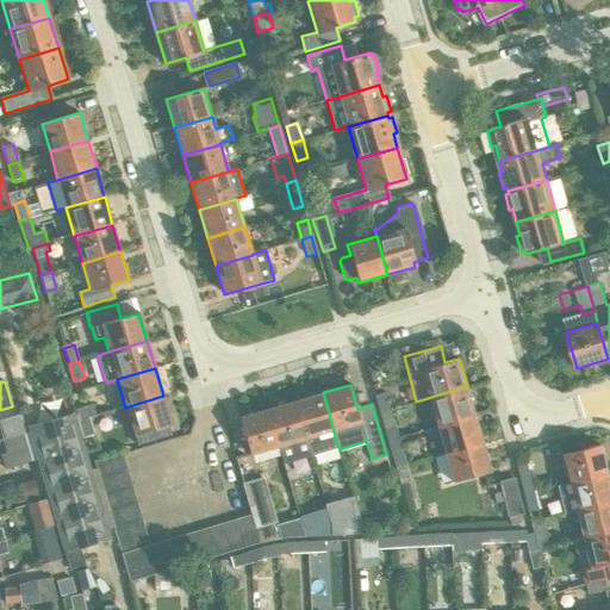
[(436,425),(474,415),(467,386),(428,398),(436,425)]
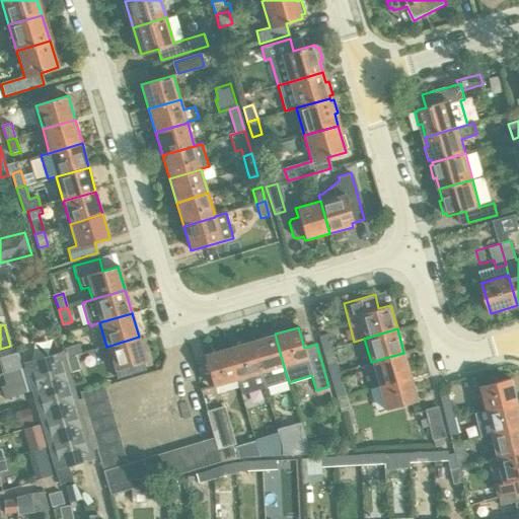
[(275,334),(251,341),(265,387),(288,380),(284,367),(275,334)]
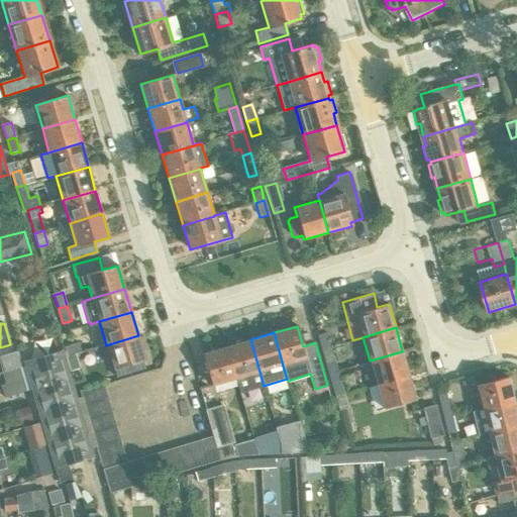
[(116,378),(145,369),(142,360),(146,359),(138,335),(106,345),(116,378)]
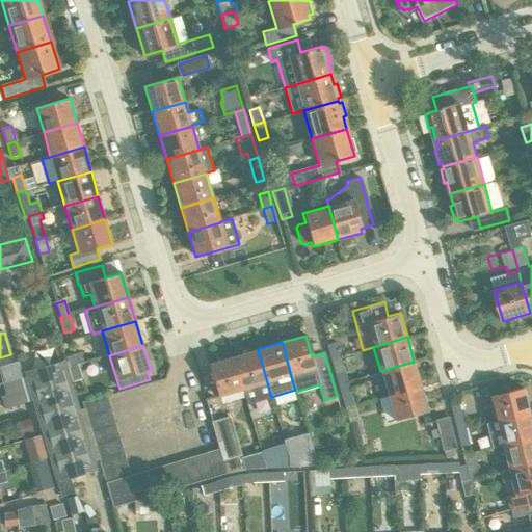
[(338,347),(328,349),(333,362),(341,360),(338,347)]
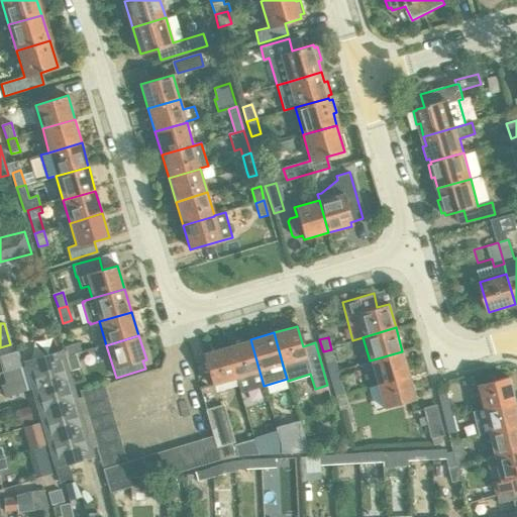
[(227,346),(236,379),(240,393),(264,386),(250,339),(227,346)]
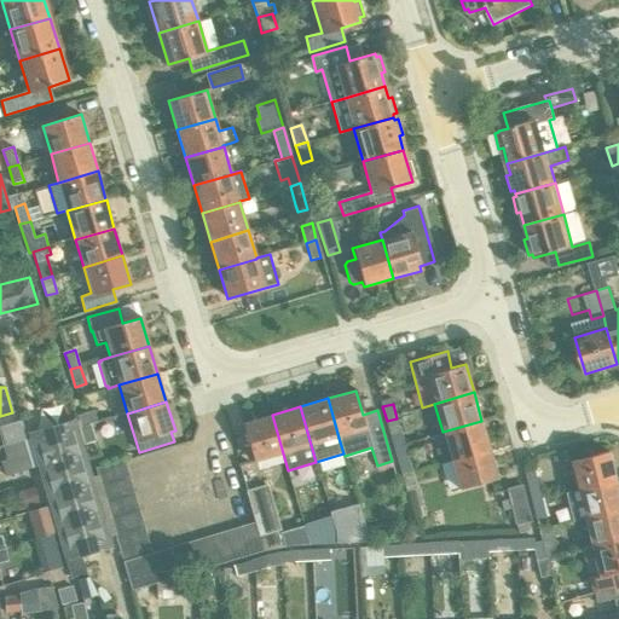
[(80,427),(91,423),(97,422),(94,410),(76,415),(80,427)]
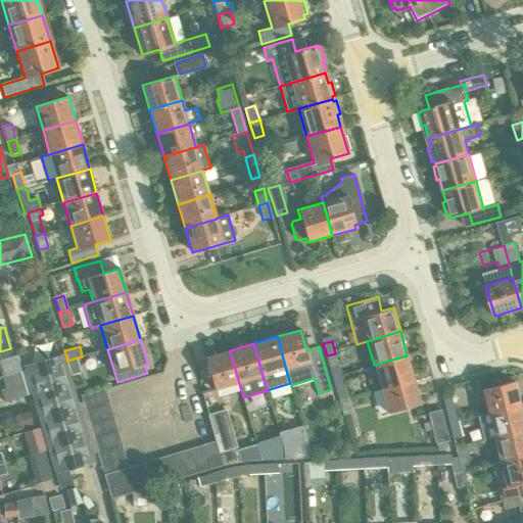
[(206,358),(216,390),(239,383),(230,350),(206,358)]
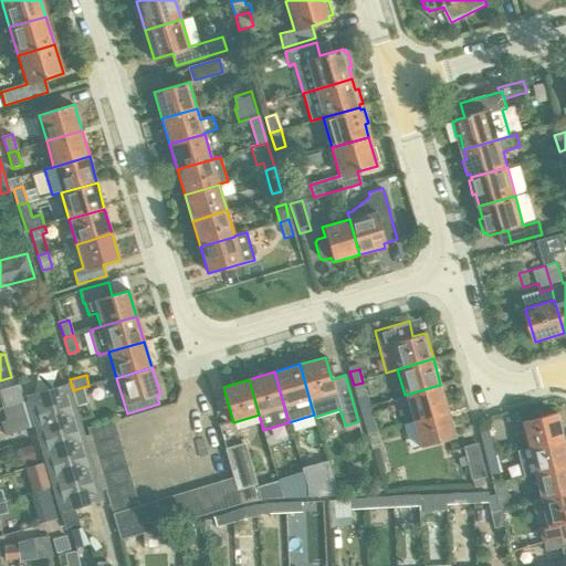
[(363,383),(354,385),(357,398),(366,396),(363,383)]
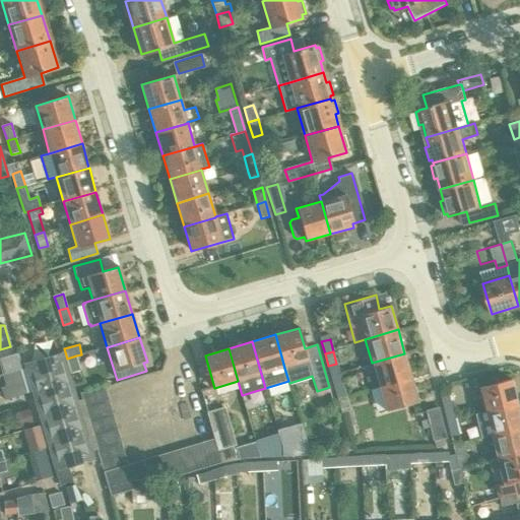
[(17,352),(0,356),(0,365),(3,375),(3,377),(21,372),(23,371),(22,369),(17,352)]
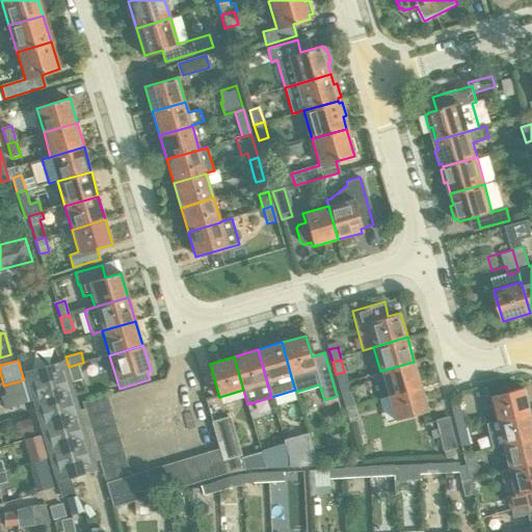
[(57,480),(71,476),(97,469),(63,361),(25,372),(57,480)]
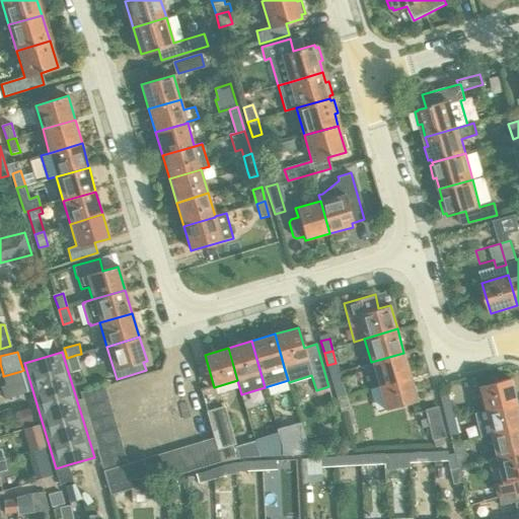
[(378,385),(411,376),(403,353),(371,362),(378,385)]
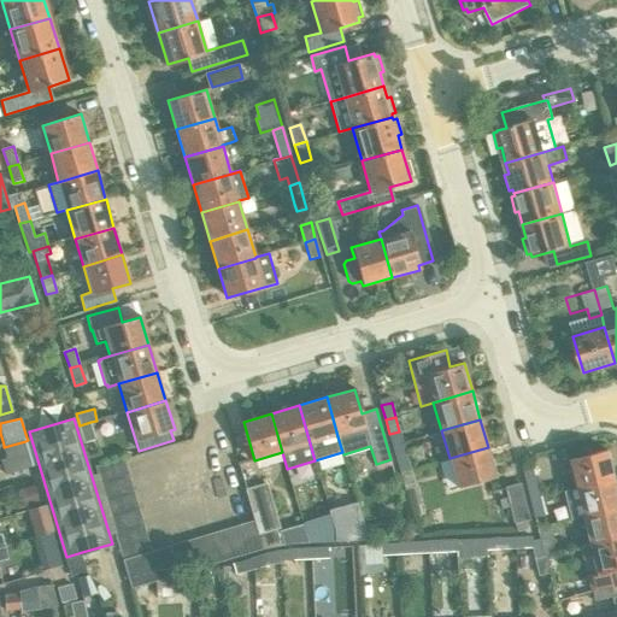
[(80,425),(84,442),(95,439),(90,422),(80,425)]
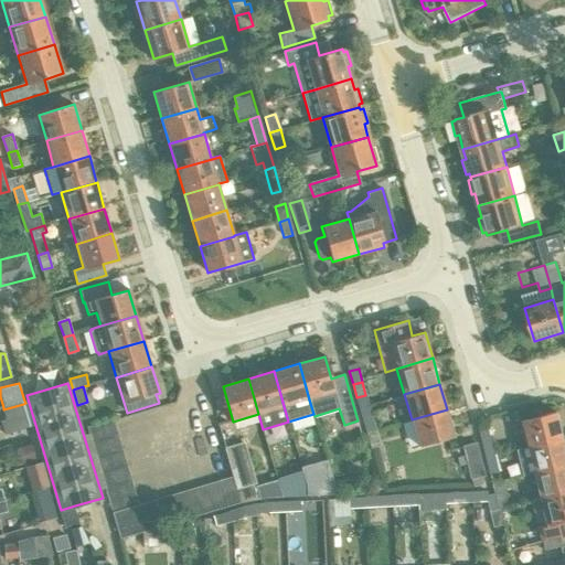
[(23,404),(3,409),(7,418),(0,420),(4,434),(30,426),(23,404)]
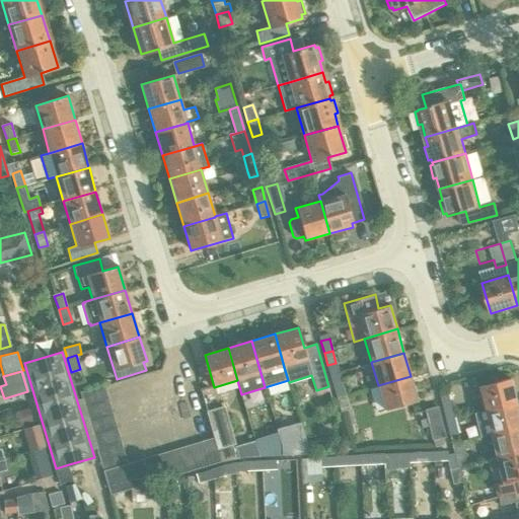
[(418,401),(411,376),(378,385),(385,411),(418,401)]
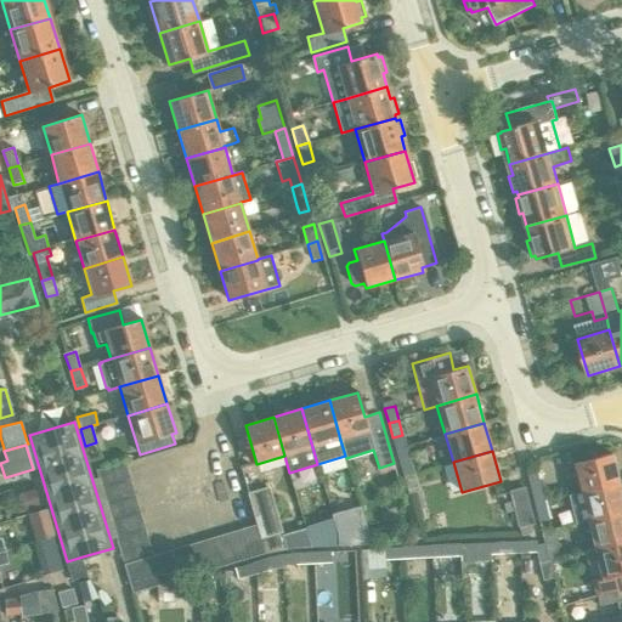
[(578,490),(580,491),(580,492),(618,484),(611,453),(572,463),(578,490)]
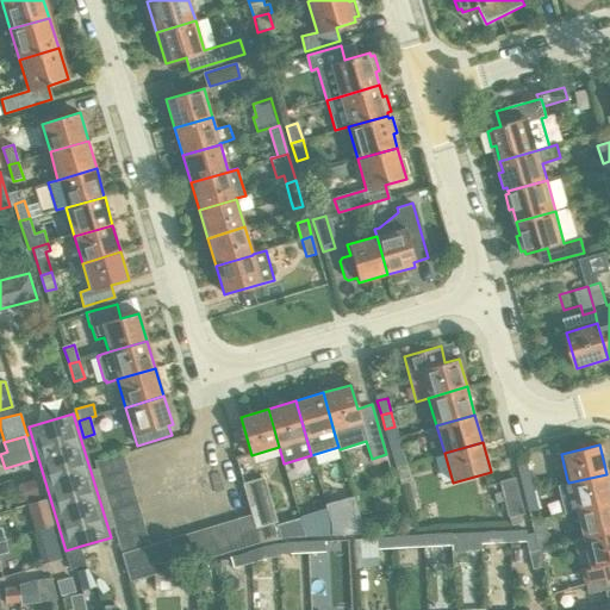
[(400,448),(391,450),(396,467),(405,464),(400,448)]
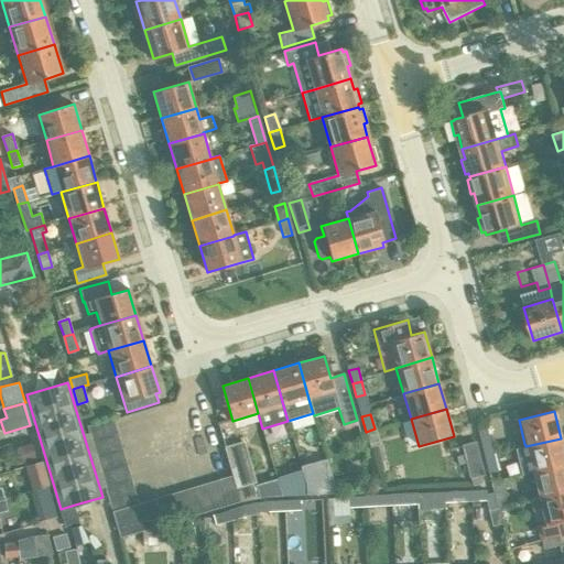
[(112,420),(87,427),(90,441),(116,433),(112,420)]
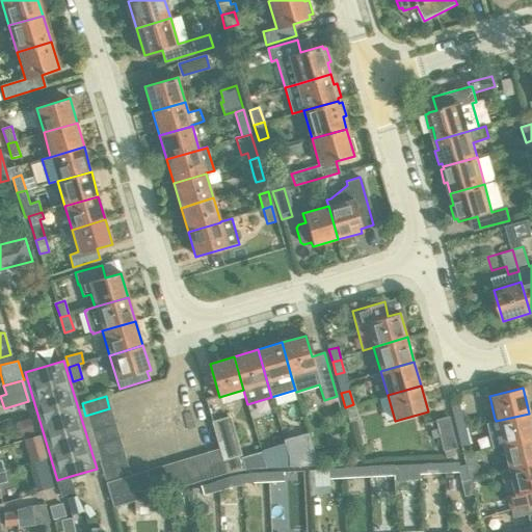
[(358,420),(353,404),(345,407),(349,422),(358,420)]
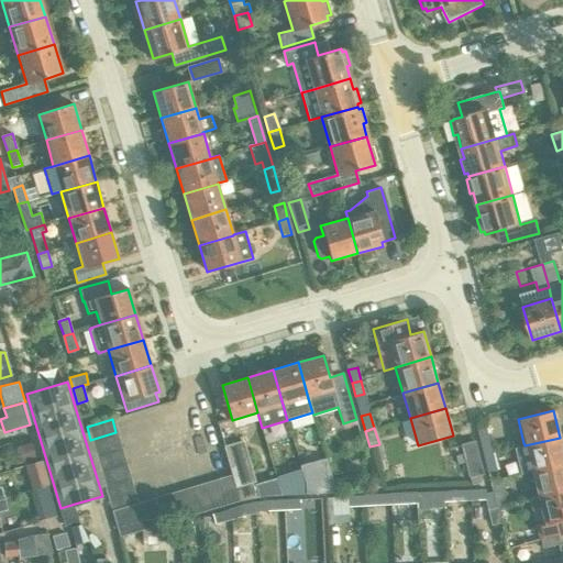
[(90,440),(95,452),(120,445),(116,432),(90,440)]
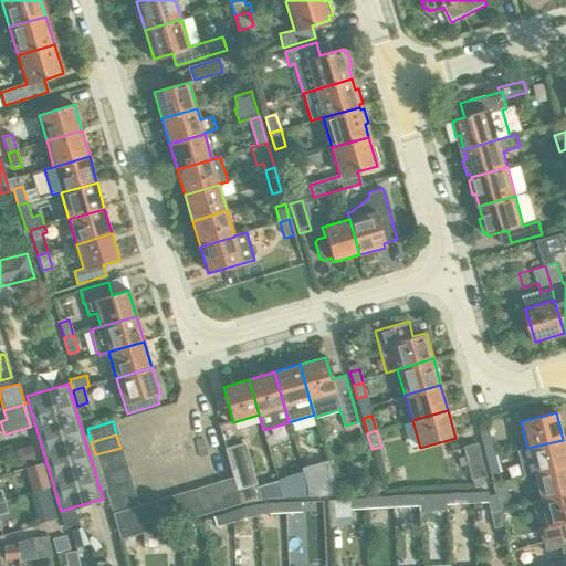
[(483,441),(486,458),(496,456),(492,439),(483,441)]
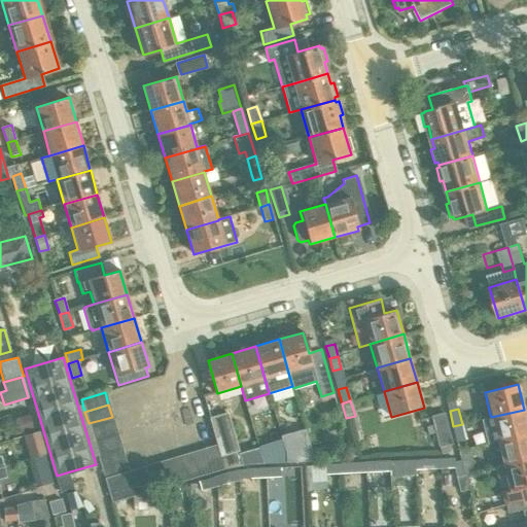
[(497,441),(497,442),(526,433),(526,421),(524,410),(491,417),(491,416),(481,419),(487,443),(497,441)]
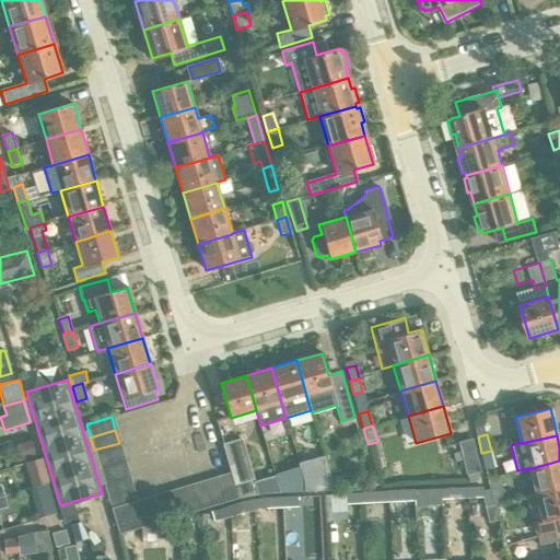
[(473,439),(458,442),(469,482),(474,482),(478,477),(480,471),(473,439)]
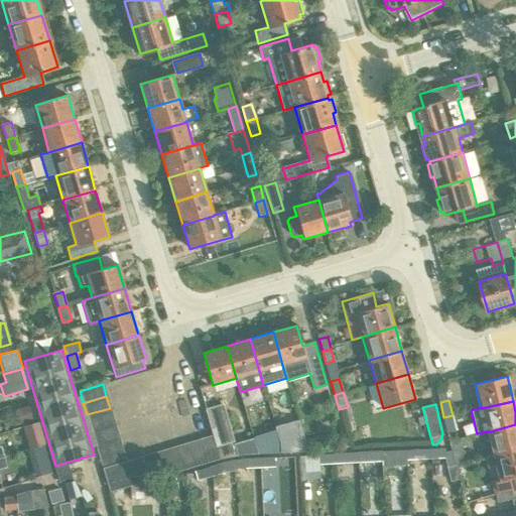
[(33,421),(28,405),(15,408),(20,425),(33,421)]
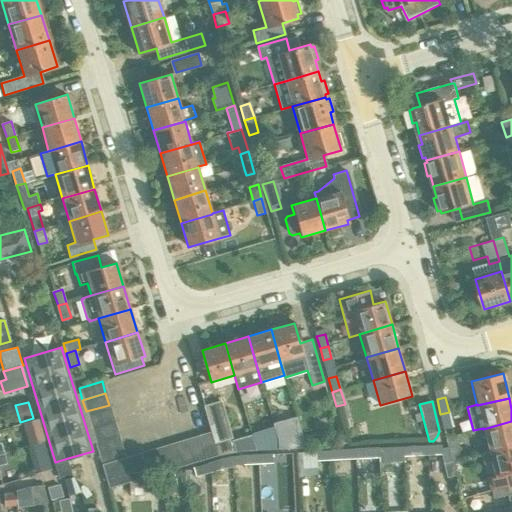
[(218,455),(235,451),(221,402),(205,406),(212,432),(218,455)]
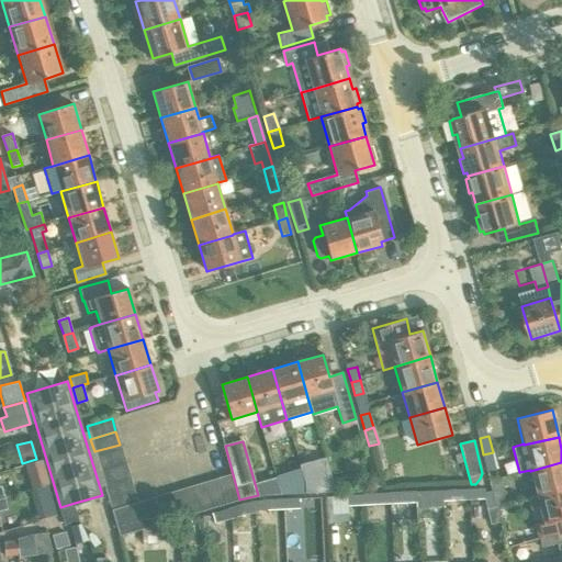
[(98,463),(123,456),(124,456),(120,445),(94,451),(98,463)]
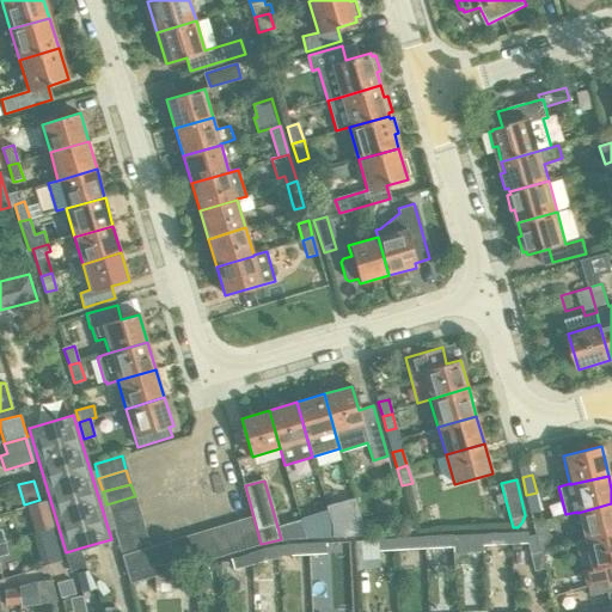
[(537,493),(526,495),(531,512),(540,509),(537,493)]
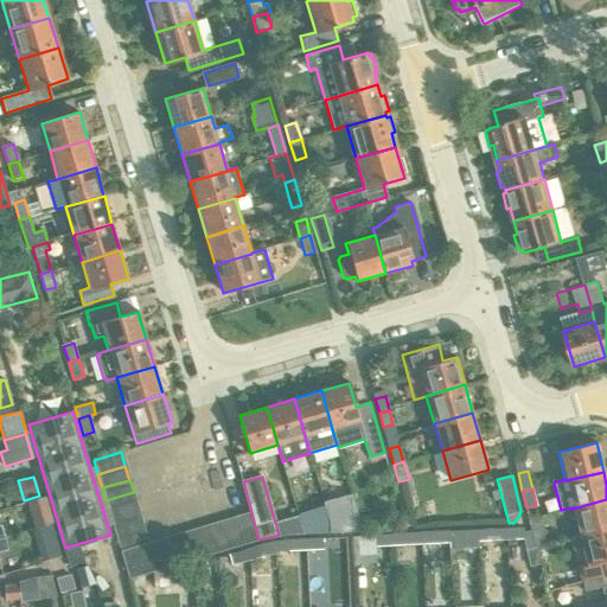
[(106,500),(109,512),(136,505),(133,492),(106,500)]
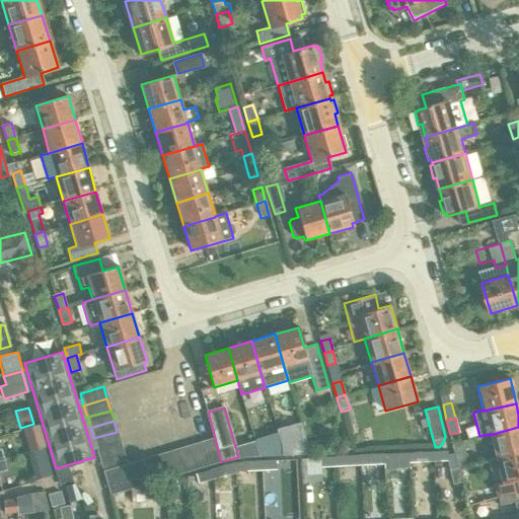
[(28,451),(28,452),(45,448),(45,447),(46,446),(39,424),(22,428),(29,451),(28,451)]
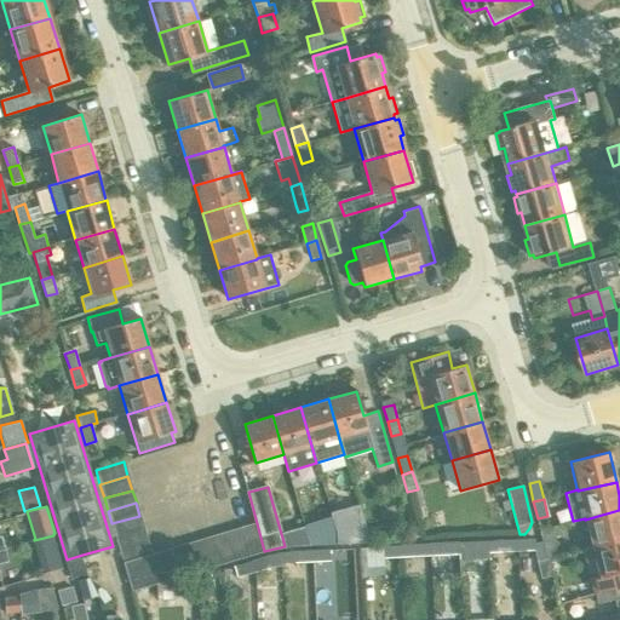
[(592,547),(619,540),(619,510),(585,520),(592,547)]
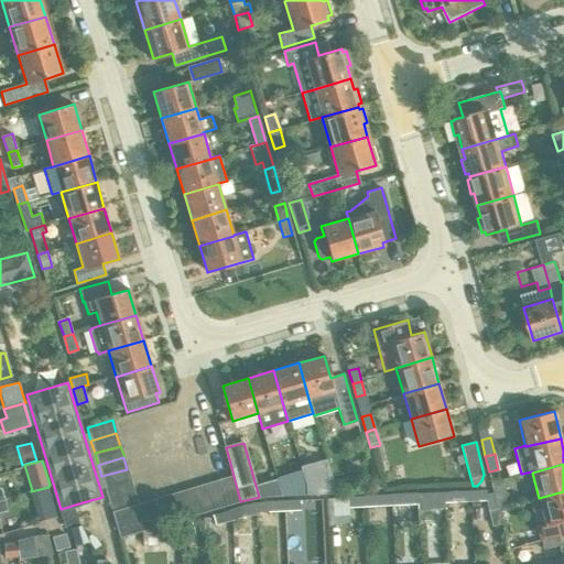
[(127,469),(101,476),(106,488),(131,480),(127,469)]
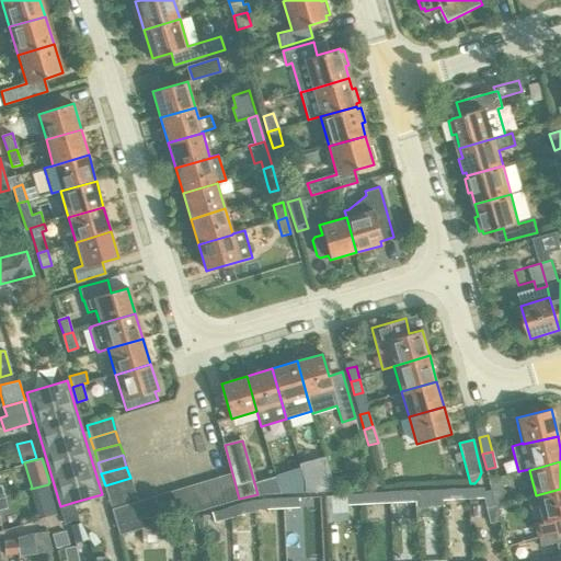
[(299,468),(275,476),(279,492),(287,492),(288,492),(304,491),(304,482),(299,468)]
